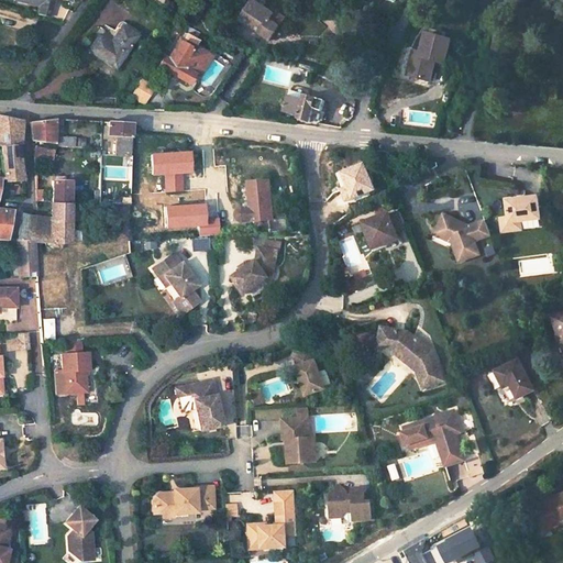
[(41,0),(39,11),(51,13),(53,0),(73,0),(79,1),(79,0),(41,0)]
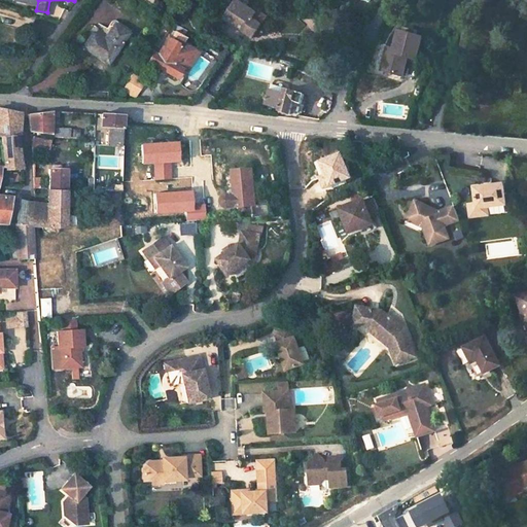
[(231,25),(253,39),(267,18),(258,11),(256,13),(237,0),(227,13),(235,19),(233,21),(231,25)]
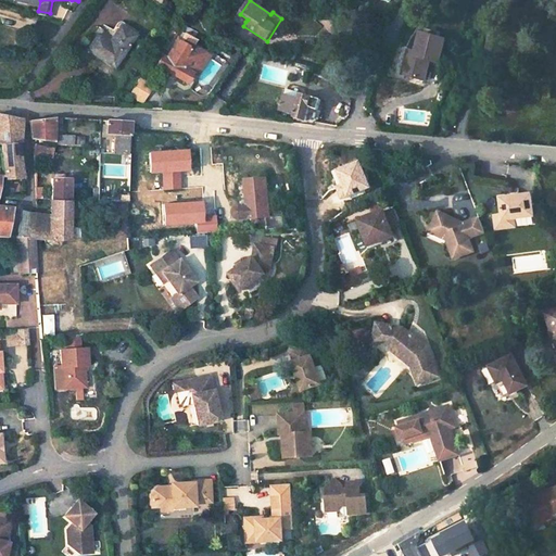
[(236,21),(243,26),(245,22),(248,20),(240,14),(236,21)]
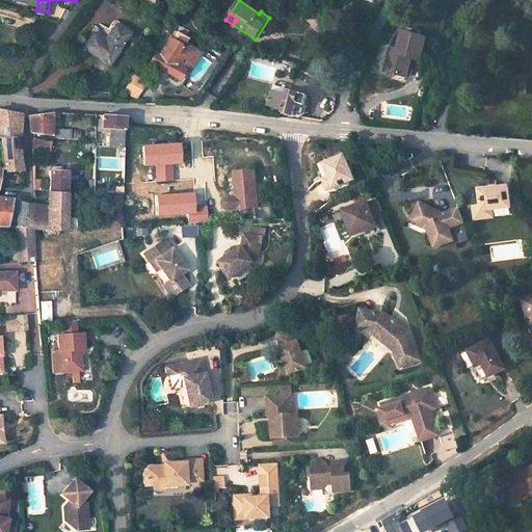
[(130,34),(114,24),(104,40),(92,32),(83,48),(109,64),(130,34)]
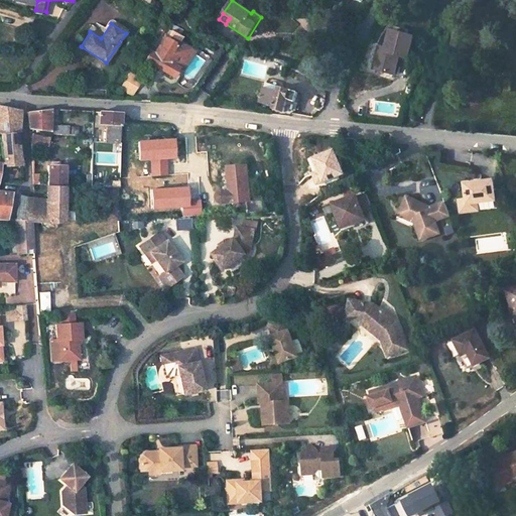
[(162,38),(172,43),(178,40),(181,34),(168,27),(165,34),(162,32),(155,45),(158,46),(162,38)]
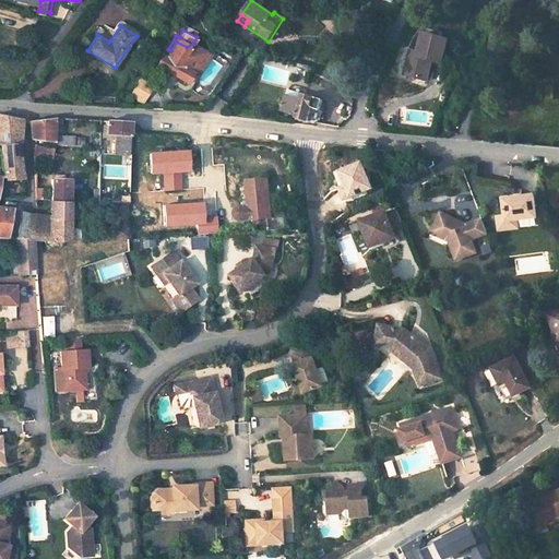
[(448,39),(423,33),(417,52),(415,58),(408,56),(403,74),(427,81),(433,62),(440,64),(448,39)]
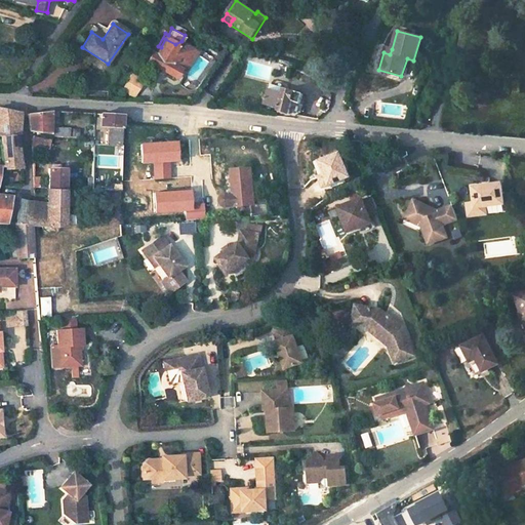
[(147,62),(177,78),(183,69),(180,68),(182,66),(179,64),(183,58),(186,57),(191,46),(182,41),(175,44),(165,39),(161,47),(158,46),(154,54),(151,52),(147,62)]
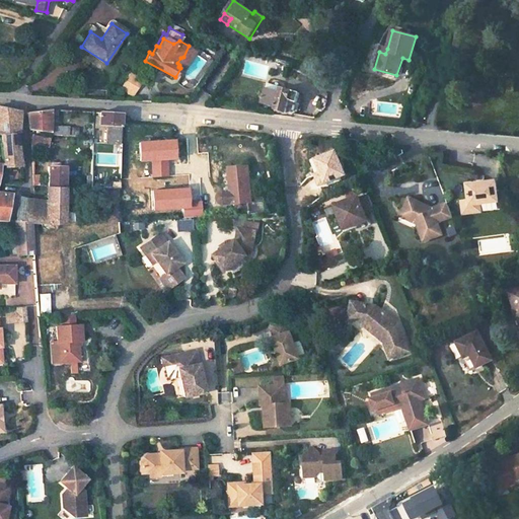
[(183,69),(195,48),(189,46),(183,57),(180,58),(177,63),(179,65),(178,67),(180,68),(183,69)]
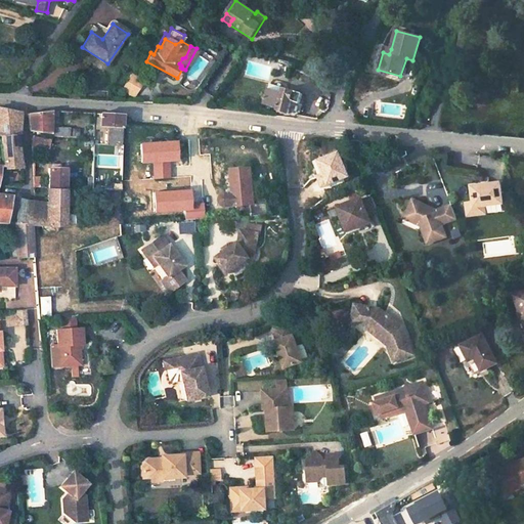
[(383,52),(379,50),(374,69),(378,70),(383,52)]
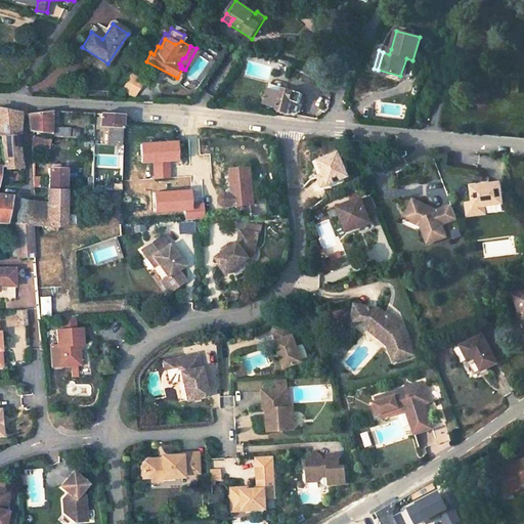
[(138,88),(128,81),(123,88),(133,95),(138,88)]
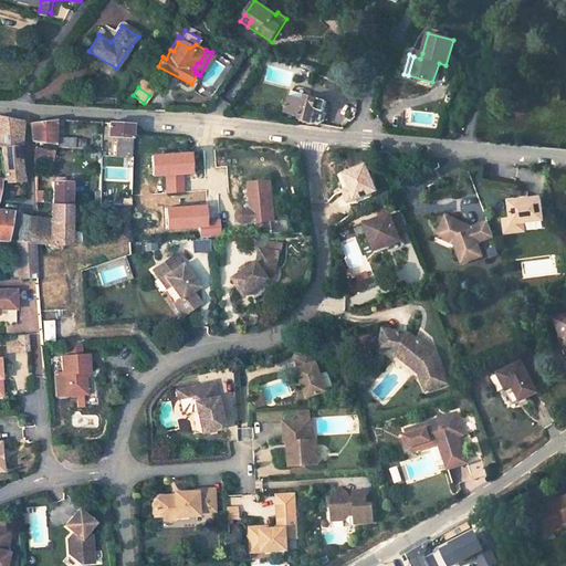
[(561,87),(548,88),(548,100),(561,100),(561,87)]
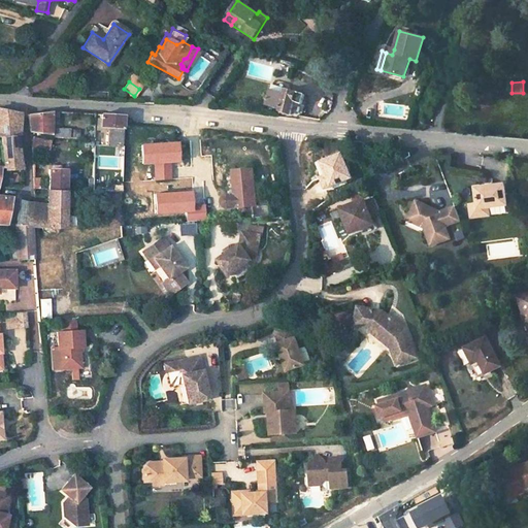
[(303,95),(273,86),(267,105),(279,108),(278,111),(291,114),(295,102),(301,104),(303,95)]
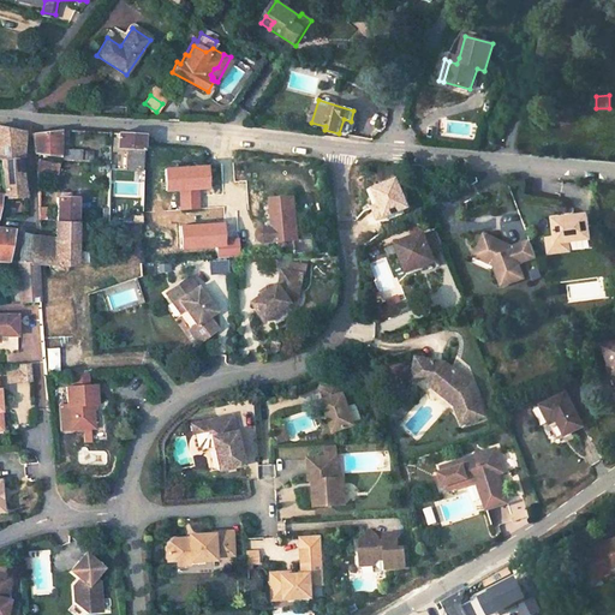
[(94,105),(82,103),(82,113),(94,113),(94,107),(94,105)]
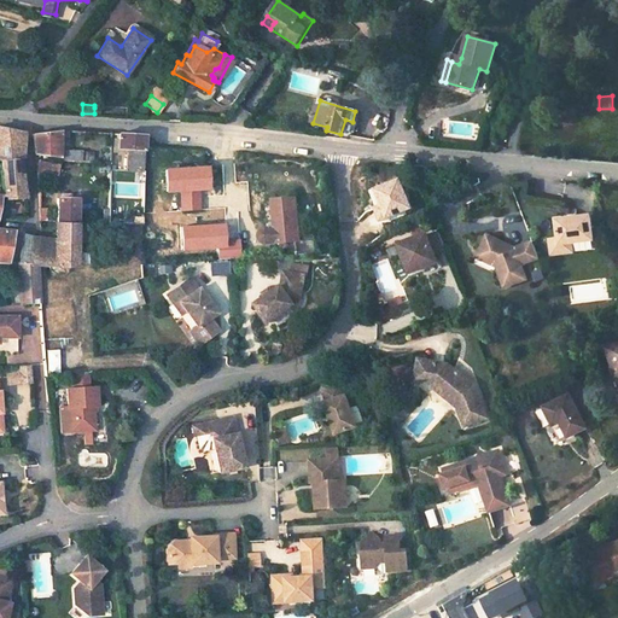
[(24,133),(0,128),(0,161),(21,158),(18,138),(23,139),(24,133)]
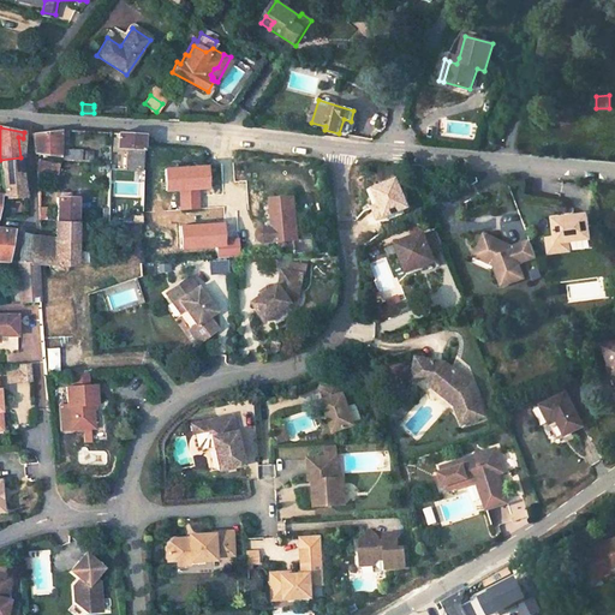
[(60,130),(33,133),(35,154),(60,156),(60,160),(81,161),(81,151),(81,150),(69,150),(69,131),(60,130)]
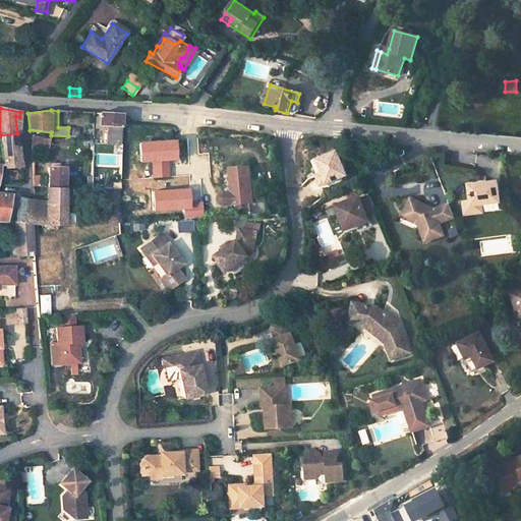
[(122,114),(99,113),(99,125),(107,125),(107,145),(121,145),(122,114)]
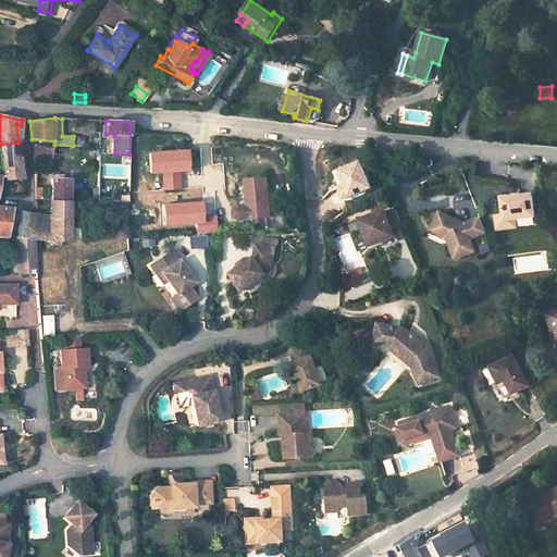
[(99,138),(73,137),(73,146),(99,147),(99,138)]
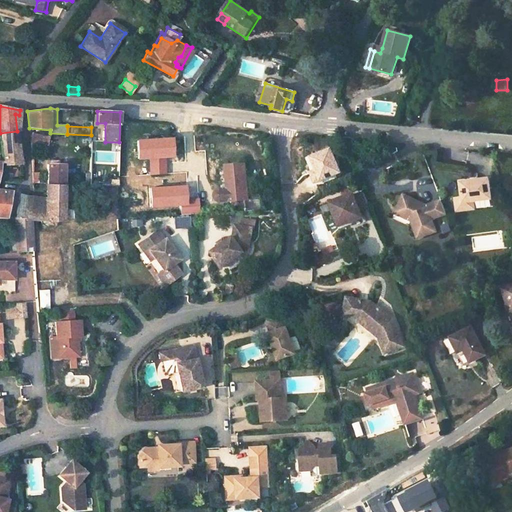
[(17,131),(0,133),(0,137),(1,148),(18,146),(17,131)]
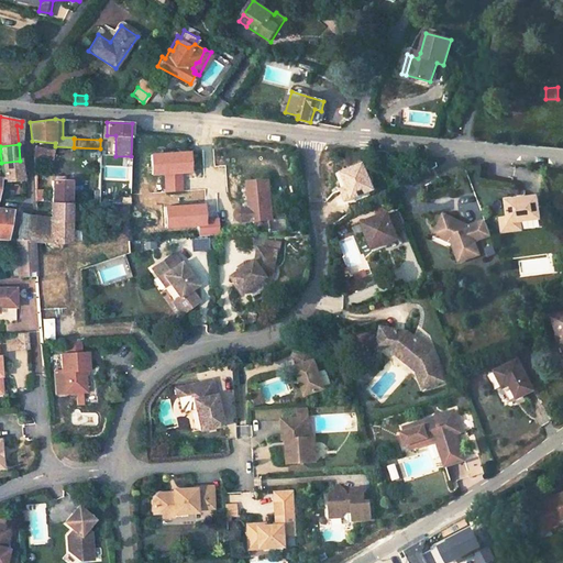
[(74,147),(55,146),(54,150),(55,155),(74,156),(74,147)]
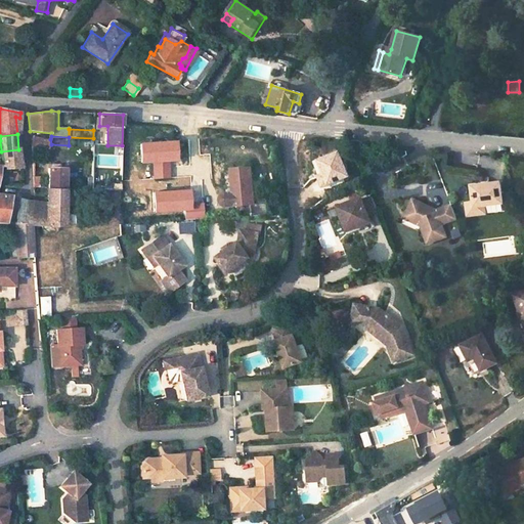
[(50,139),(33,137),(31,146),(48,149),(50,139)]
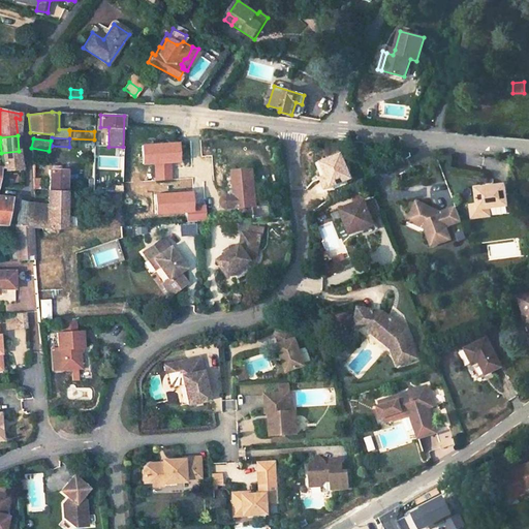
[(19,151),(1,153),(3,169),(22,168),(19,151)]
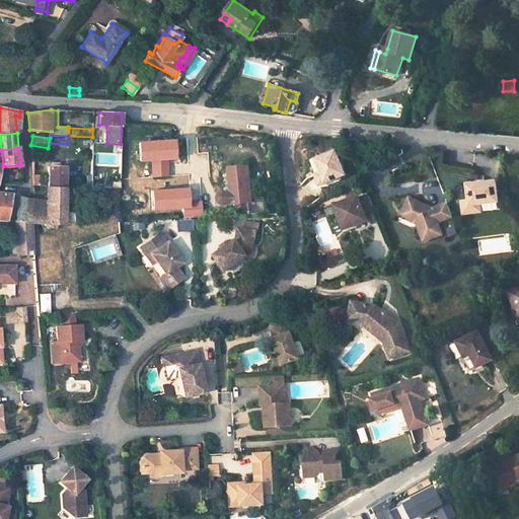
[(65,167),(48,167),(48,186),(48,188),(51,188),(65,188),(65,167)]
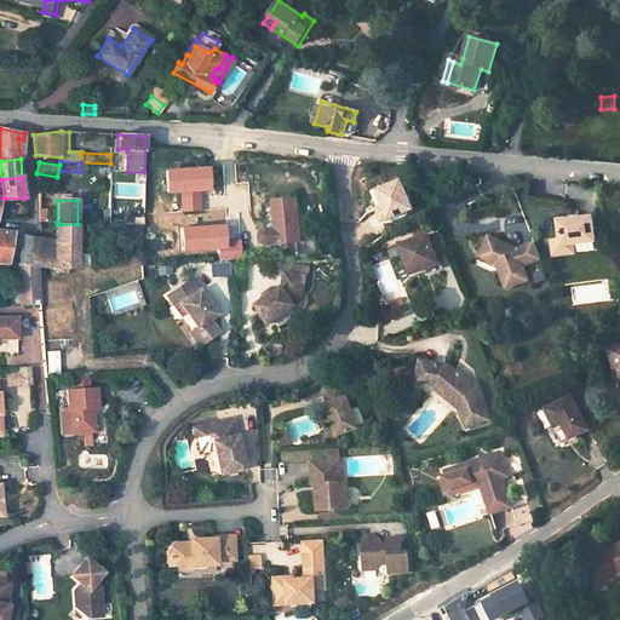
[(298,200),(275,201),(277,229),(265,230),(264,231),(263,231),(263,233),(262,234),(260,234),(260,236),(260,237),(260,240),(262,240),(262,241),(263,242),(264,244),(265,244),(267,245),(297,242),(298,256),(317,254),(316,233),(300,234),(298,200)]
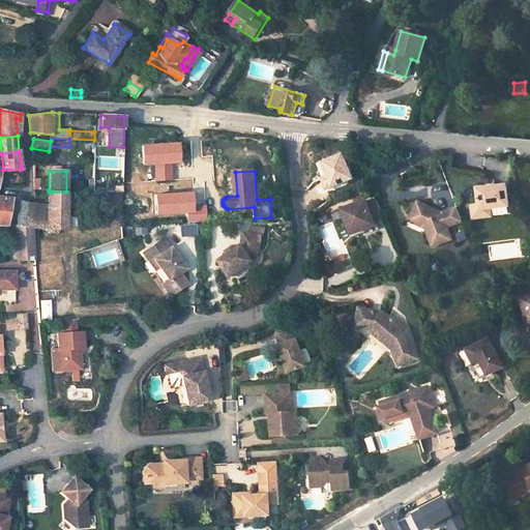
[(506,184),(477,188),(479,209),(491,207),(509,205),(506,184)]
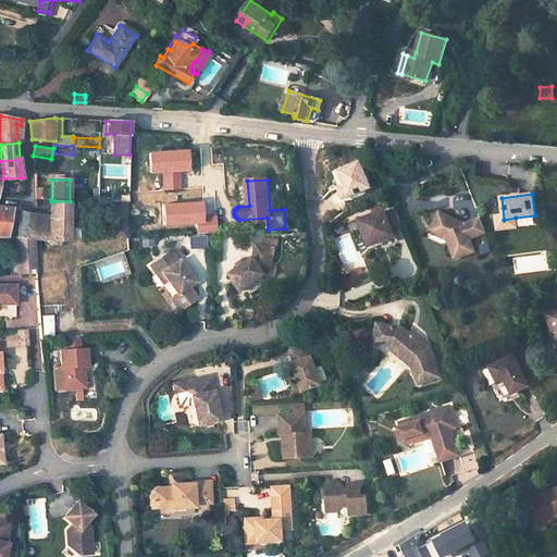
[(70,201),(54,201),(54,217),(50,217),(35,215),(29,213),(21,211),(17,229),(17,237),(26,237),(33,237),(70,238),(79,238),(79,227),(70,227),(70,201)]
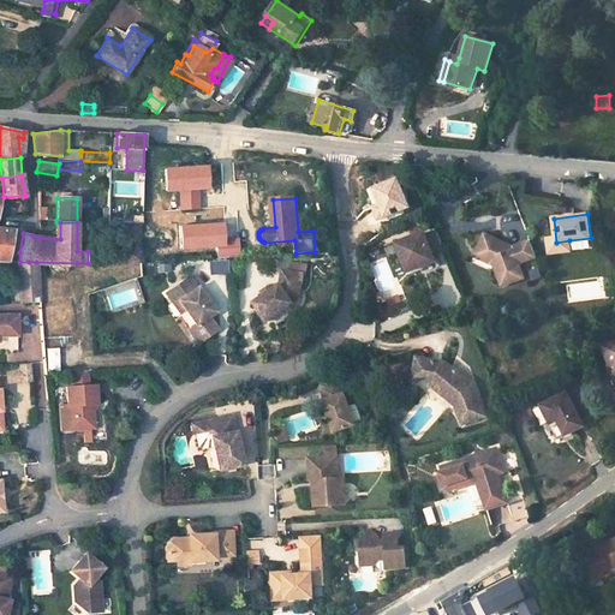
[(12,231),(0,227),(0,261),(7,262),(12,231)]
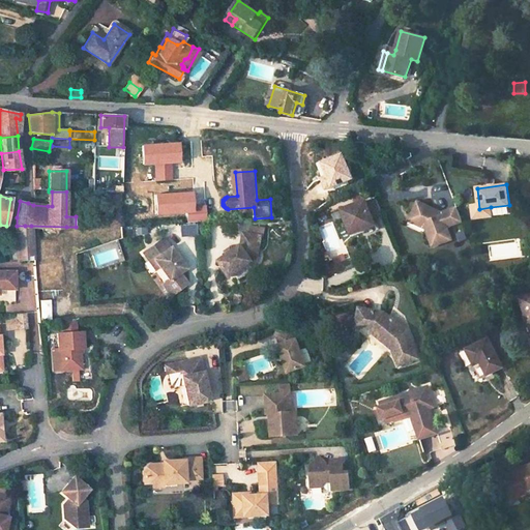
[(353,235),(376,227),(373,218),(383,215),(377,199),(344,211),(353,235)]
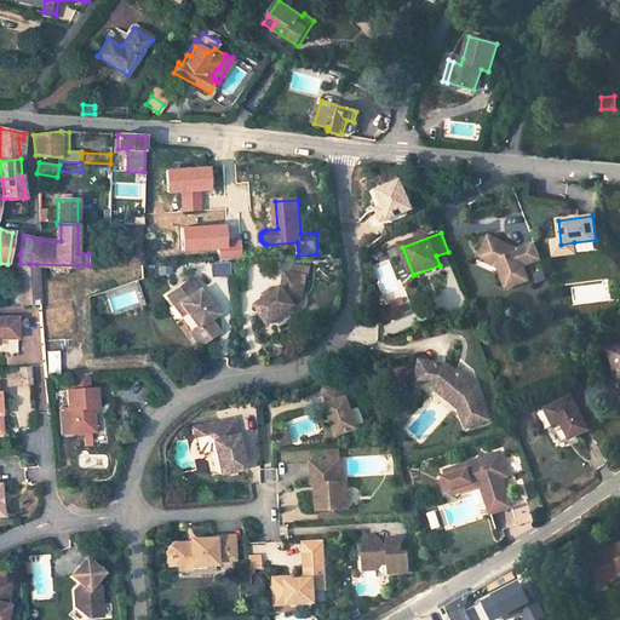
[(517,250),(491,237),(482,256),(495,262),(493,267),(500,270),(507,290),(528,281),(523,265),(540,259),(535,244),(517,250)]
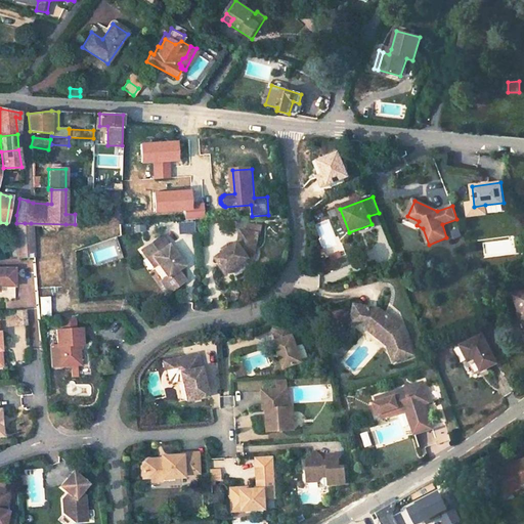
[(474,207),(474,202),(466,203),(468,215),(485,213),(485,205),(474,207)]
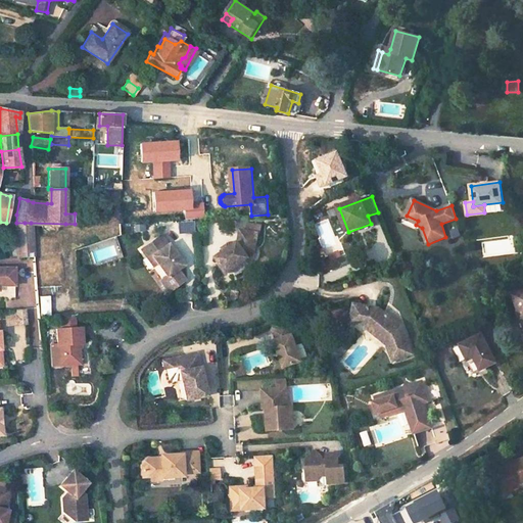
[(405,220),(416,225),(418,221),(407,216),(405,220)]
